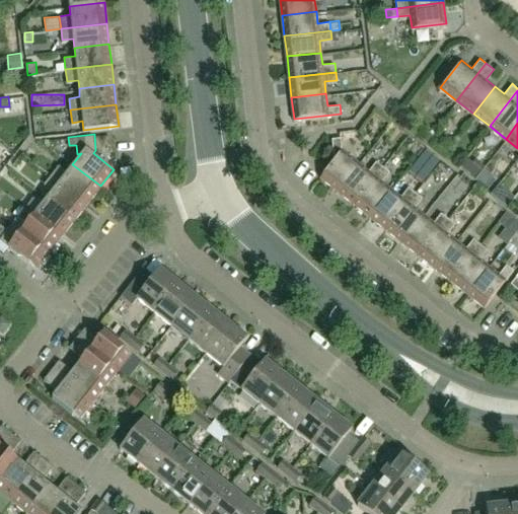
[(359,162),(342,149),(341,136),(340,136),(331,137),(335,158),(320,175),(338,189),(359,162)]
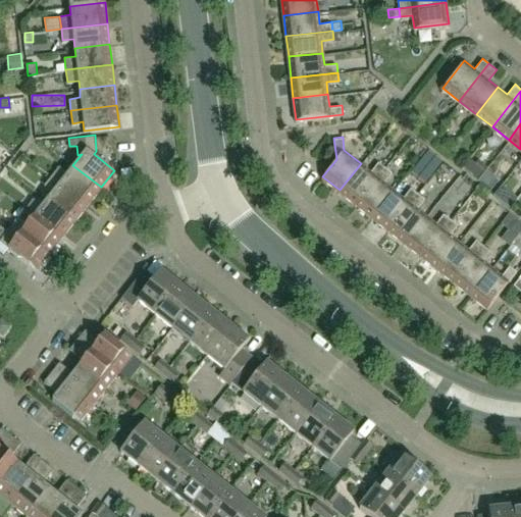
[(30,143),(23,151),(32,158),(39,150),(30,143)]
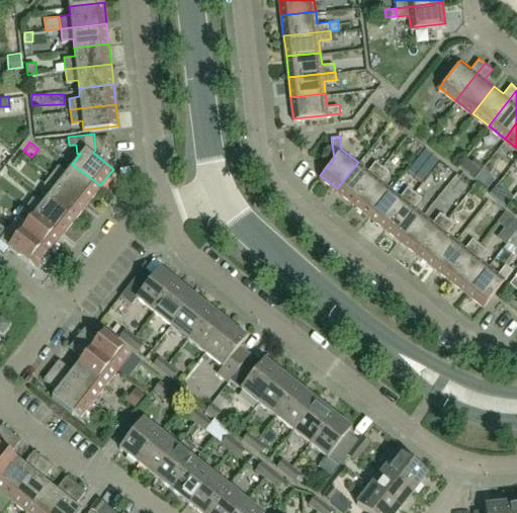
[(420,181),(438,159),(424,148),(407,170),(420,181)]
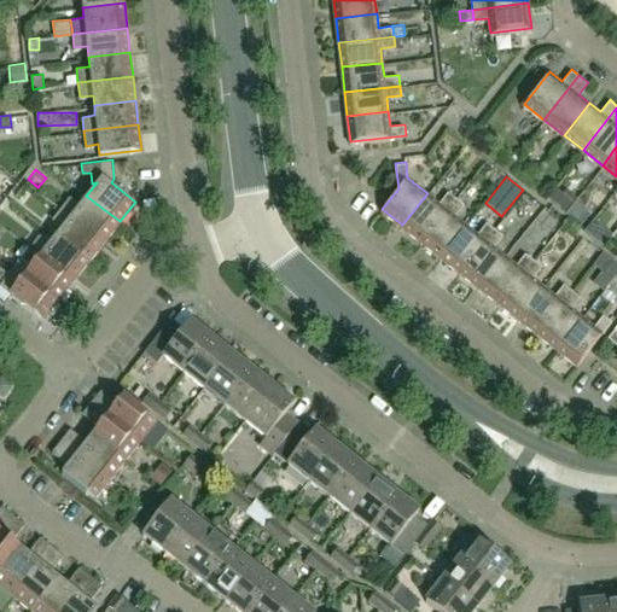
[(554,187),(547,198),(565,213),(574,202),(554,187)]
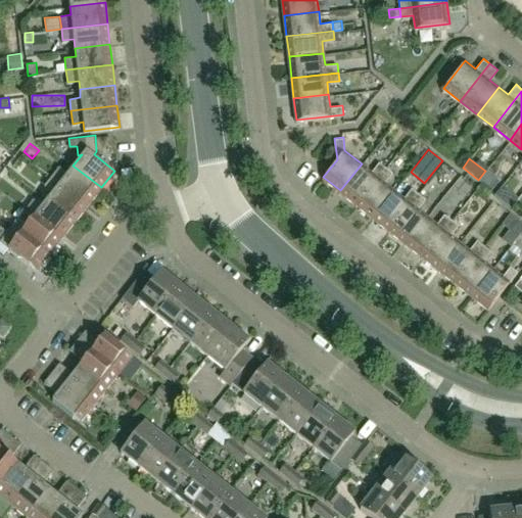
[(357,203),(386,167),(379,161),(371,171),(362,163),(340,190),(357,203)]
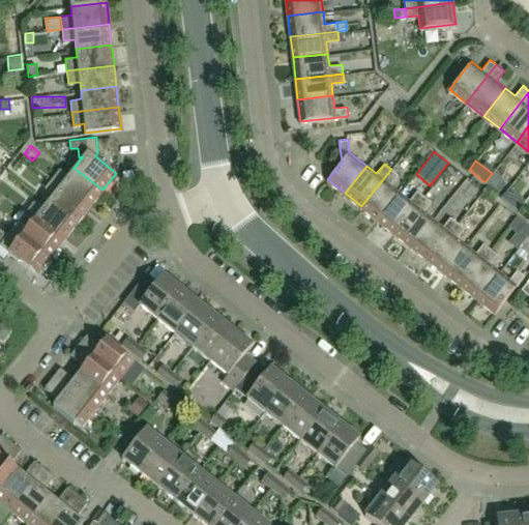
[(103,190),(74,168),(68,174),(60,167),(52,177),(89,206),(103,190)]
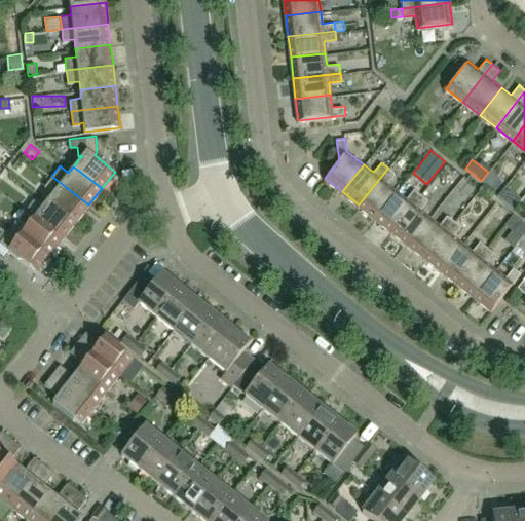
[(375,218),(397,190),(387,183),(396,173),(388,168),(359,205),(375,218)]
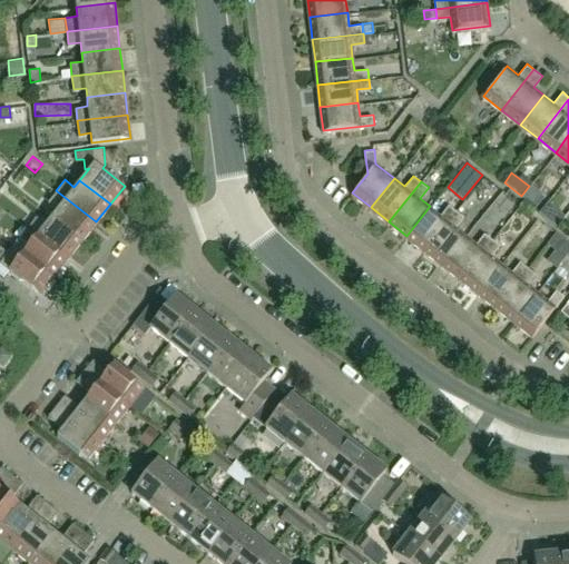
[(512,195),(478,181),(470,201),(487,207),(481,219),(500,227),(512,195)]
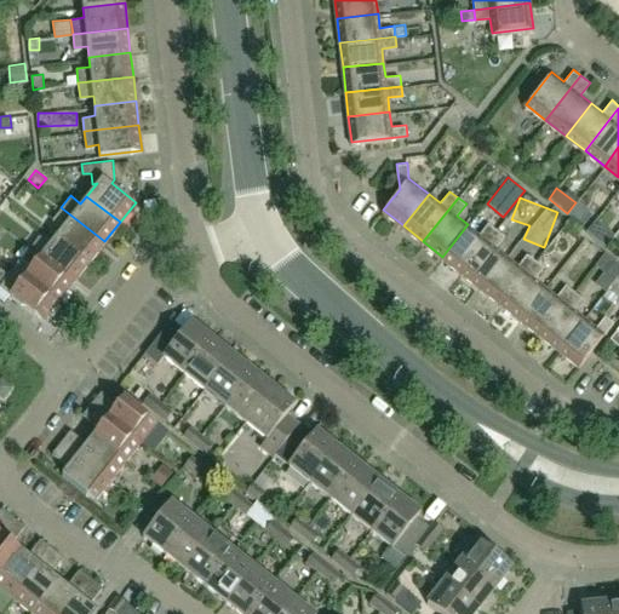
[(575,202),(567,213),(580,223),(589,212),(575,202)]
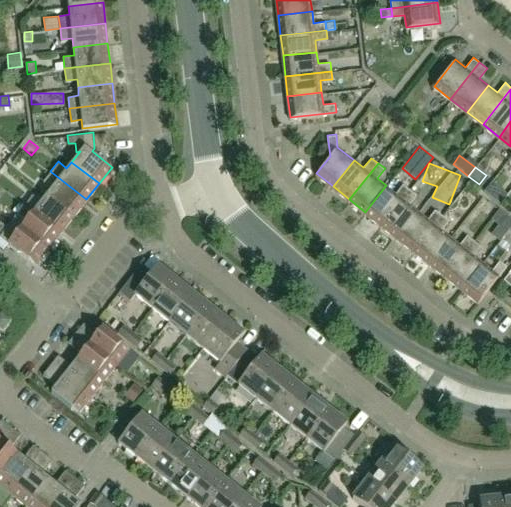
[(86,199),(50,171),(43,180),(51,187),(46,193),(74,215),(86,199)]
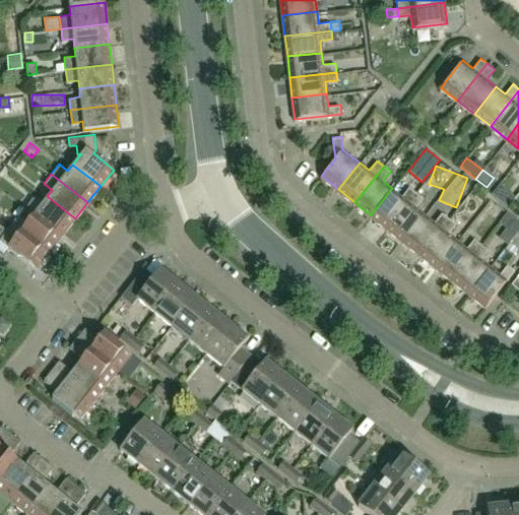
[(387,229),(416,191),(409,186),(401,196),(392,188),(371,215),(387,229)]
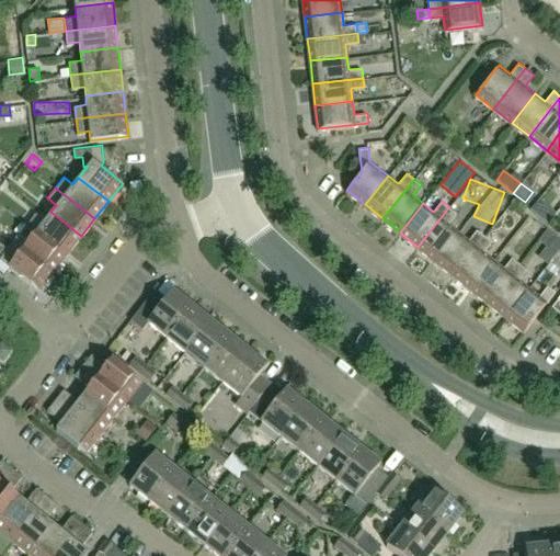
[(550,205),(541,216),(548,222),(557,211),(550,205)]
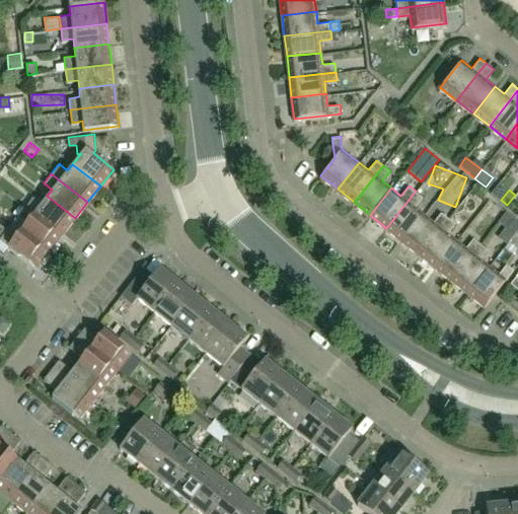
[(402,240),(424,214),(415,206),(422,197),(416,191),(386,228),(402,240)]
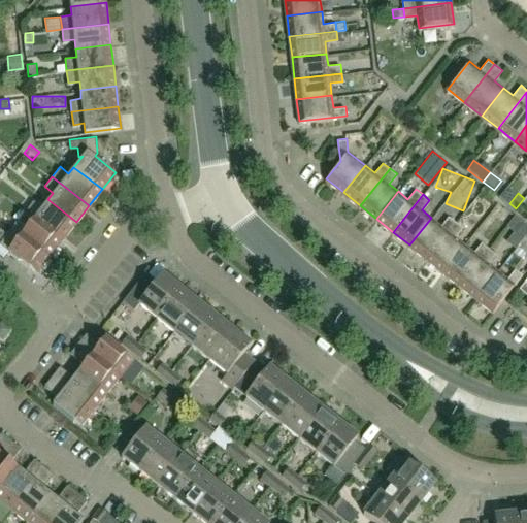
[(76,222),(47,199),(42,206),(34,199),(26,209),(63,238),(76,222)]
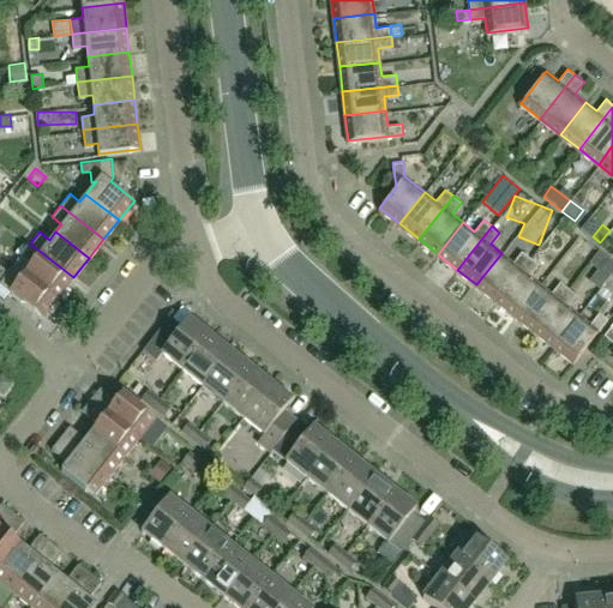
[(23,238),(14,248),(22,254),(30,244),(23,238)]
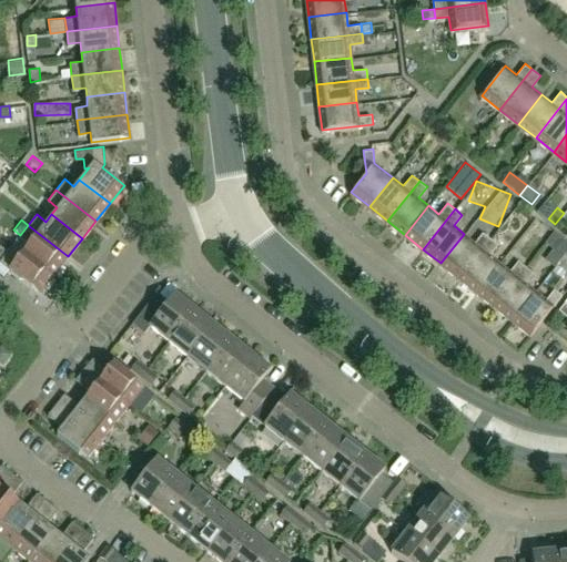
[(68,256),(28,225),(20,235),(29,243),(23,249),(54,274),(68,256)]
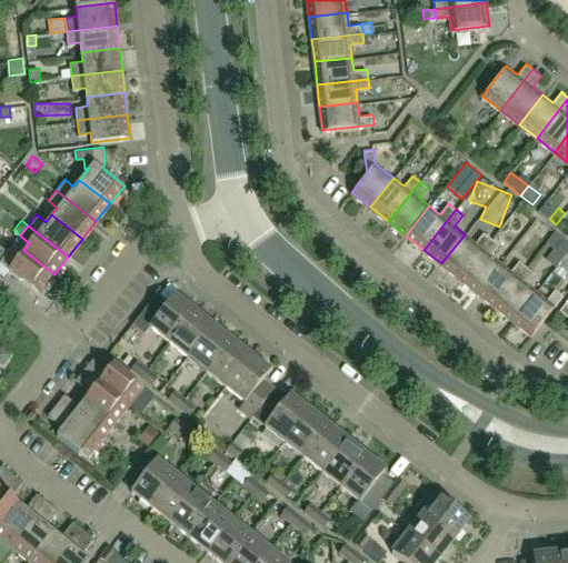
[(459,278),(491,238),(484,231),(475,242),(465,234),(441,263),(459,278)]
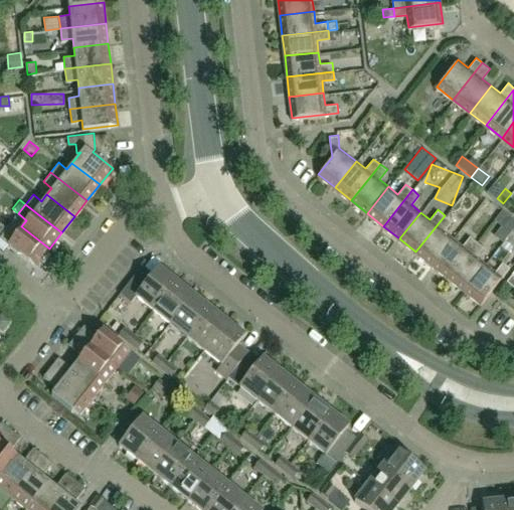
[(502,209),(496,218),(502,222),(509,214),(502,209)]
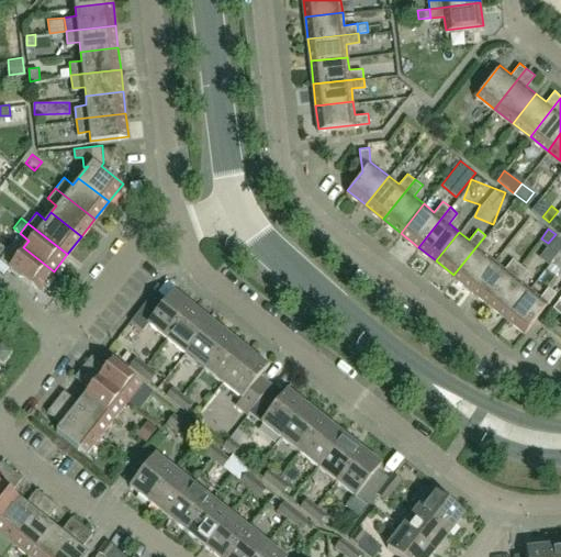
[(471,289),(494,259),(484,252),(493,241),(485,235),(453,275),(471,289)]
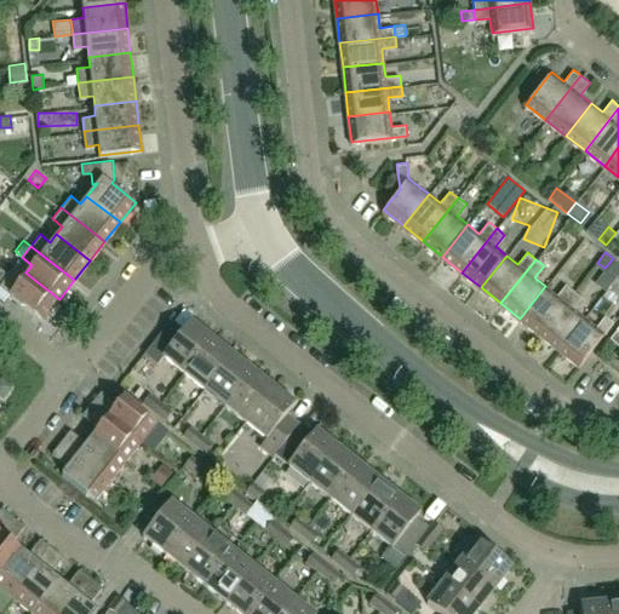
[(59,299),(26,273),(19,281),(9,273),(0,265),(0,283),(10,292),(44,319),(59,299)]
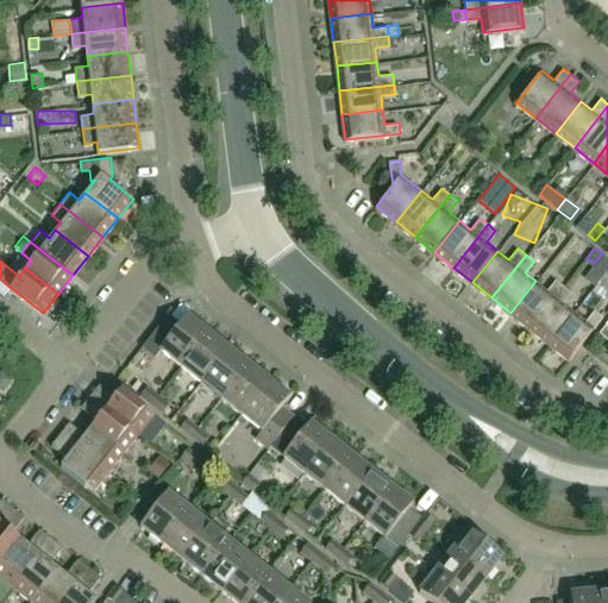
[(530,328),(564,284),(556,278),(546,289),(536,281),(511,313),(530,328)]
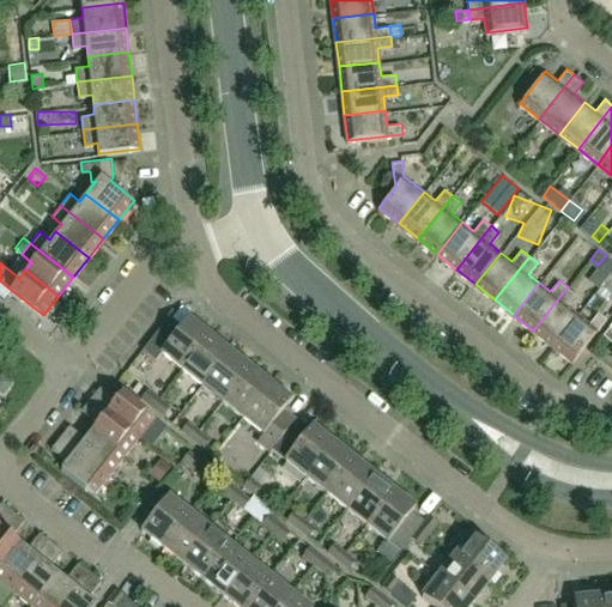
[(552,345),(577,314),(567,304),(576,292),(568,286),(533,331),(552,345)]
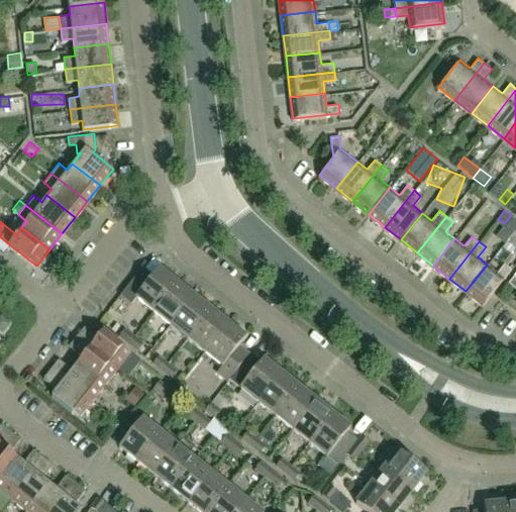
[(483,304),(512,268),(505,263),(497,272),(487,265),(466,291),(483,304)]
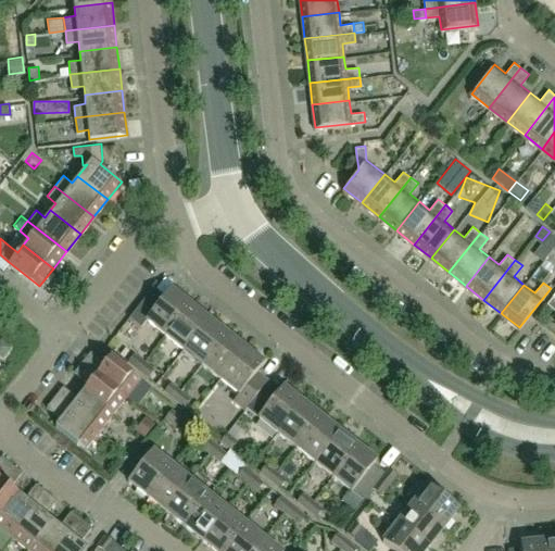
[(190,302),(171,287),(165,293),(154,285),(129,315),(141,324),(147,317),(165,333),(190,302)]
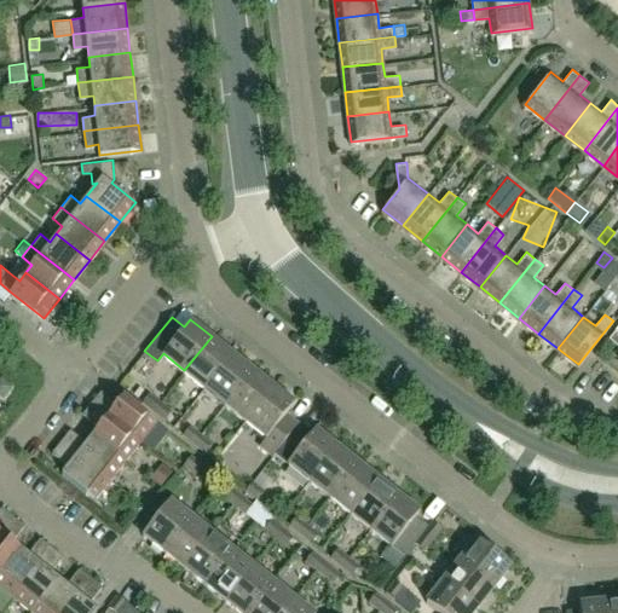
[(204,387),(232,352),(212,336),(184,370),(204,387)]
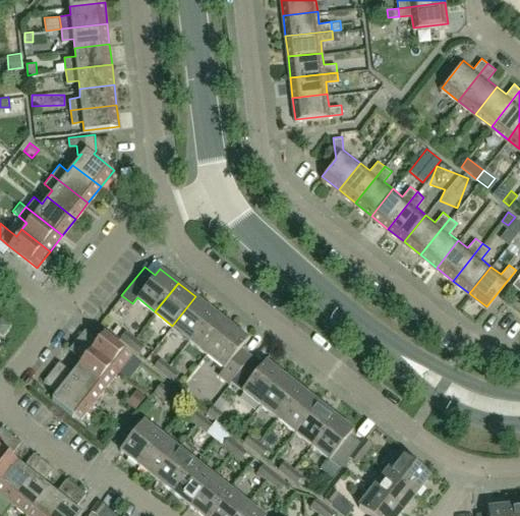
[(189,339),(213,310),(195,296),(172,326),(189,339)]
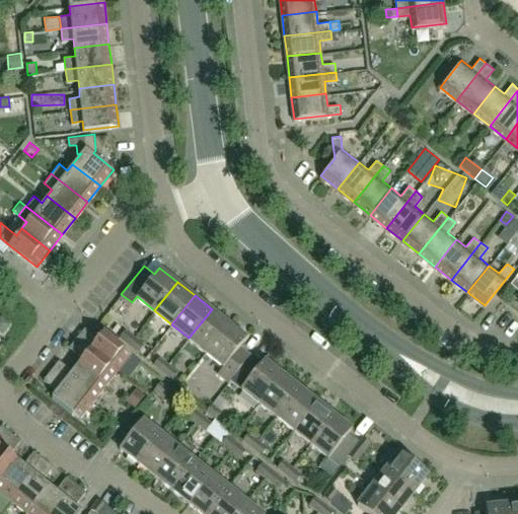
[(206,351),(228,322),(212,309),(189,338),(206,351)]
